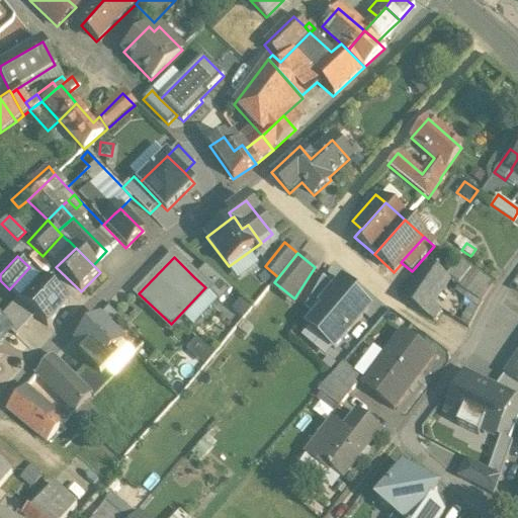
[(457,261),(445,277),(447,279),(457,286),(468,269),(457,261)]
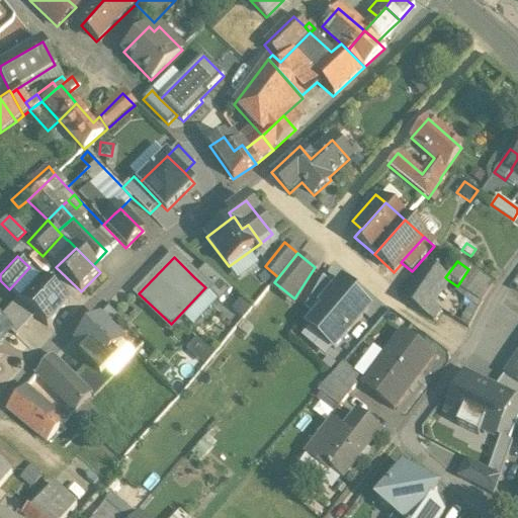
[(428,264),(403,301),(432,320),(439,309),(431,303),(447,279),(445,277),(428,264)]
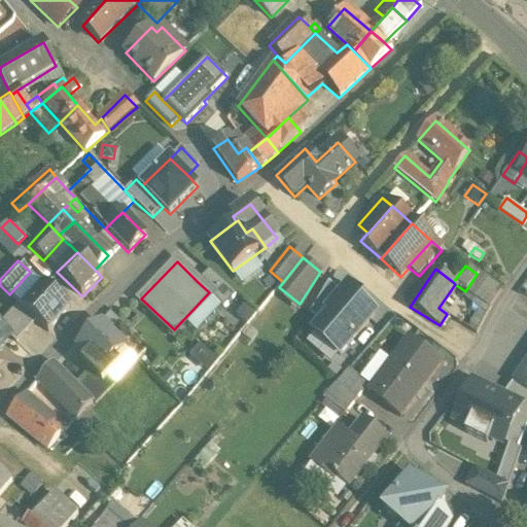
[(210,270),(198,282),(209,292),(224,308),(238,294),(210,270)]
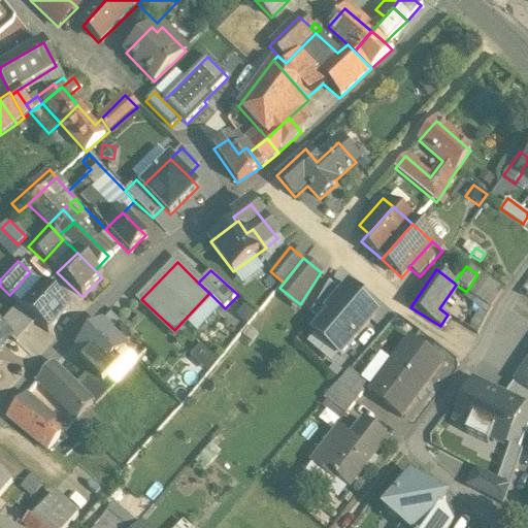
[(501,290),(477,274),(466,292),(484,303),(489,307),(501,290)]
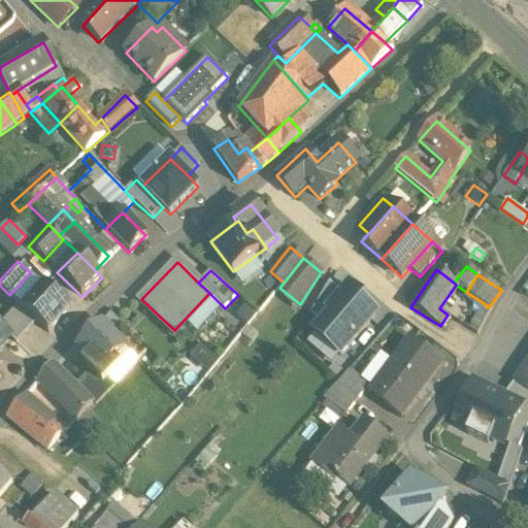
[(310,314),(322,323),(329,315),(326,311),(342,293),(329,282),(310,314)]
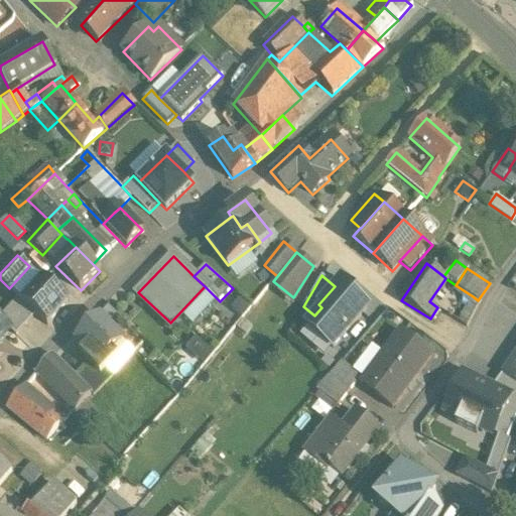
[(306,325),(333,347),(368,306),(354,294),(356,291),(341,278),(335,286),(318,304),(321,307),(314,315),(306,325)]
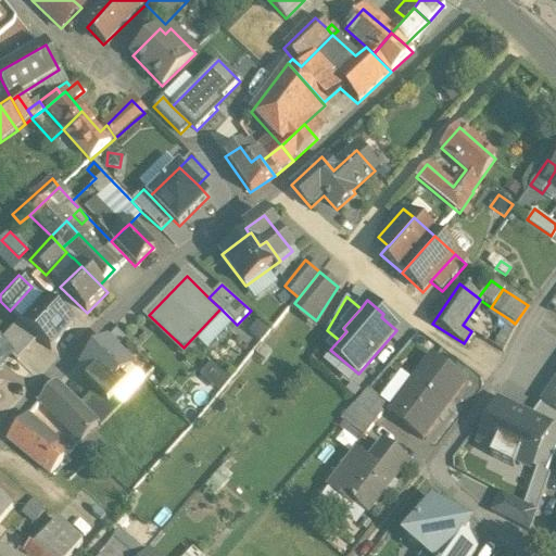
[(72,326),(47,303),(26,326),(39,338),(51,349),(72,326)]
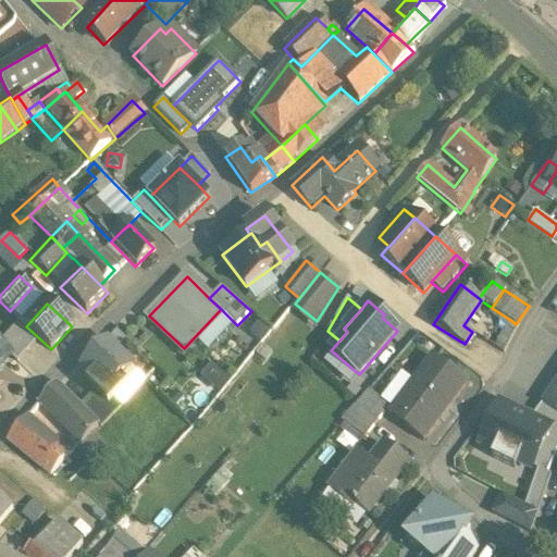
[(510,320),(500,333),(508,338),(518,325),(516,324),(510,320)]
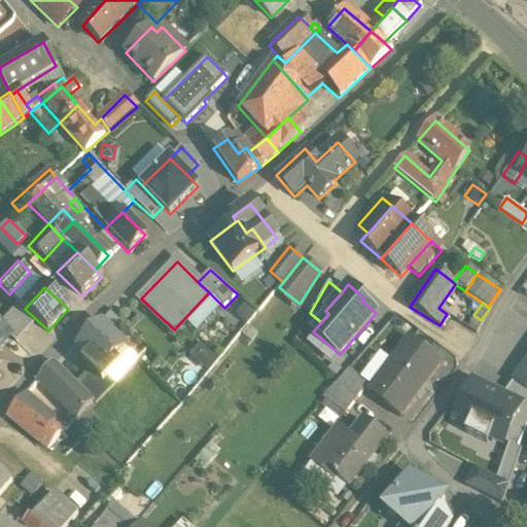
[(25,309),(19,304),(0,323),(0,327),(9,336),(16,343),(37,320),(25,309)]
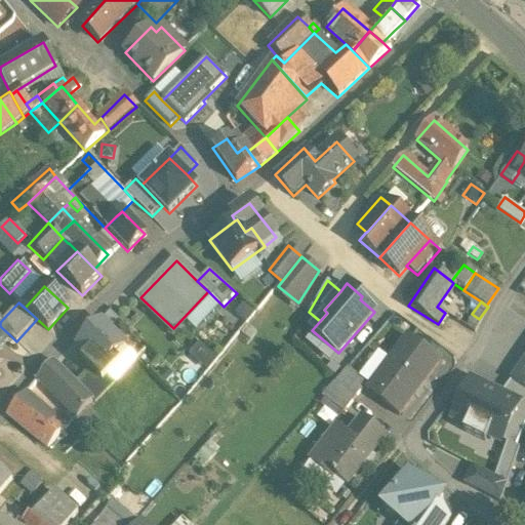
[(127,346),(103,321),(79,344),(88,353),(83,358),(92,367),(97,362),(104,368),(127,346)]
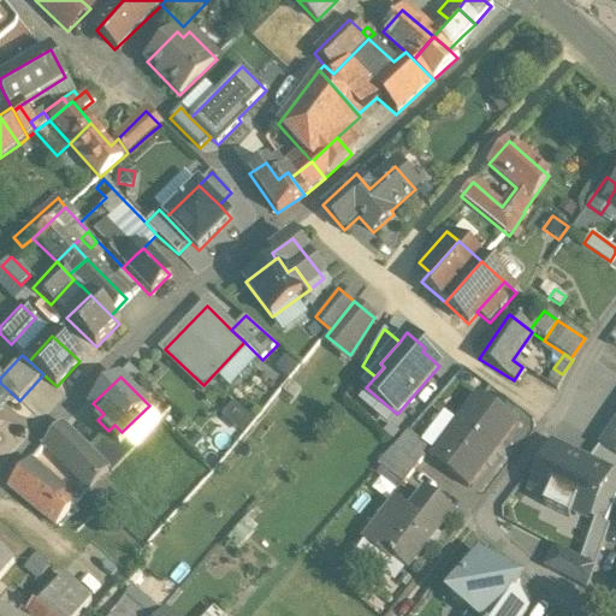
[(0,383),(0,403),(11,392),(0,383)]
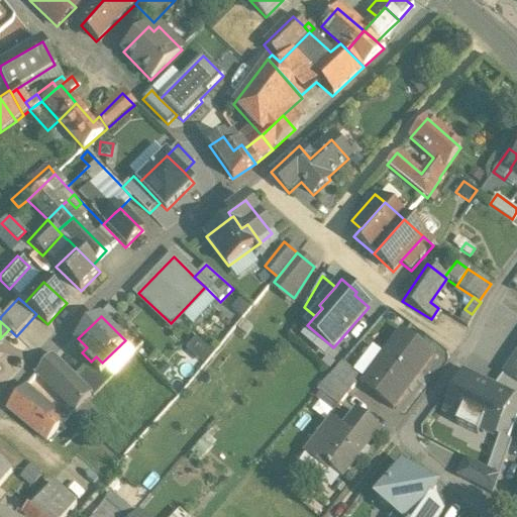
[(404,333),(385,357),(383,356),(364,382),(379,395),(375,399),(392,411),(433,357),(404,333)]
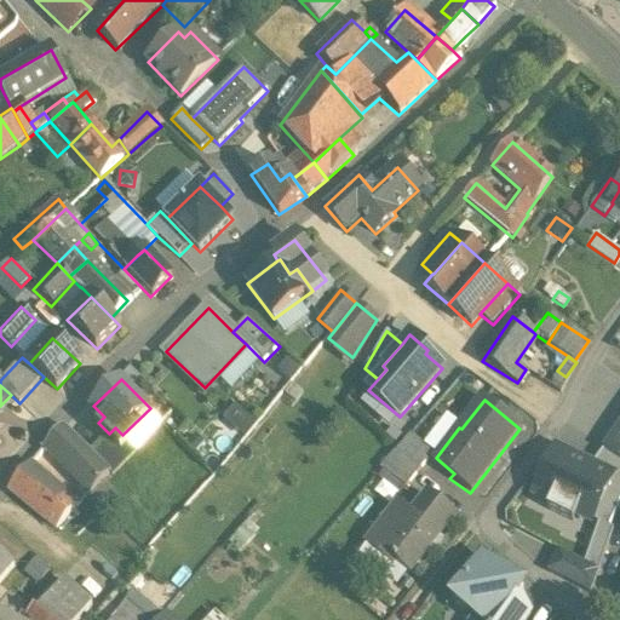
[(91,454),(63,424),(42,447),(70,476),(91,454)]
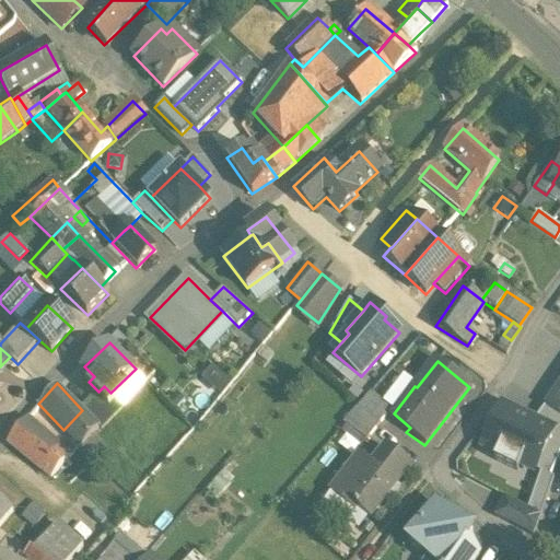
[(559,386),(535,421),(555,430),(559,432),(559,386)]
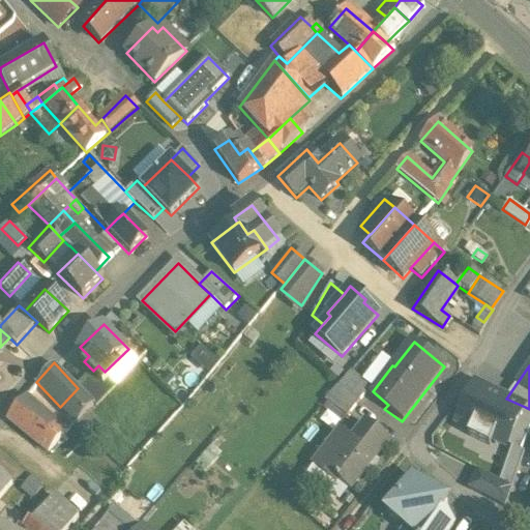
[(348,375),(337,387),(357,403),(369,389),(348,375)]
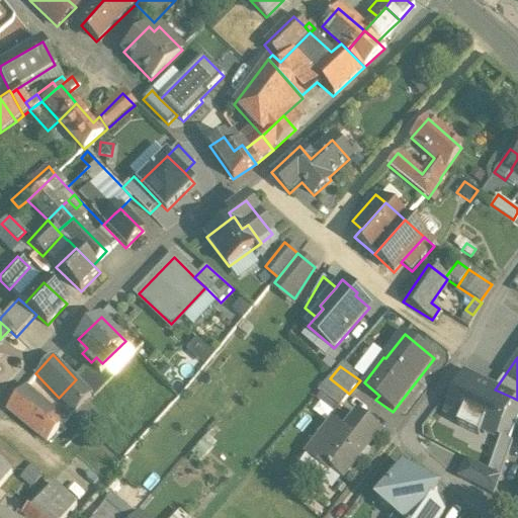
[(464,375),(446,413),(459,419),(456,425),(479,435),(482,429),(495,436),(496,435),(513,398),(495,390),(464,375)]
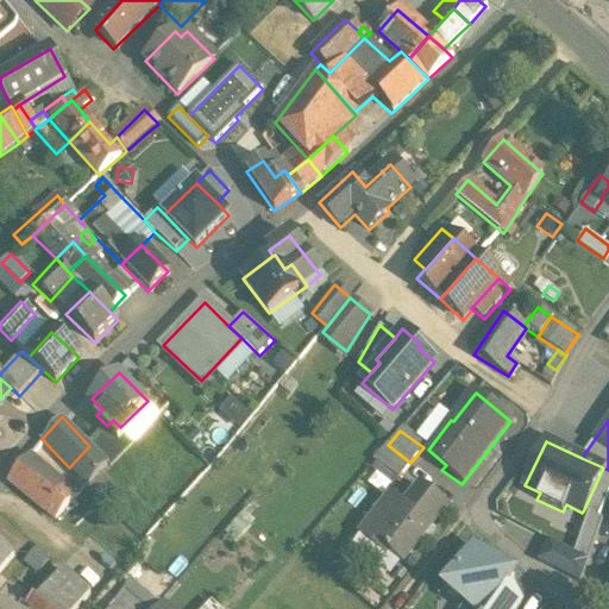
[(107,444),(95,453),(106,465),(107,465),(119,453),(107,444)]
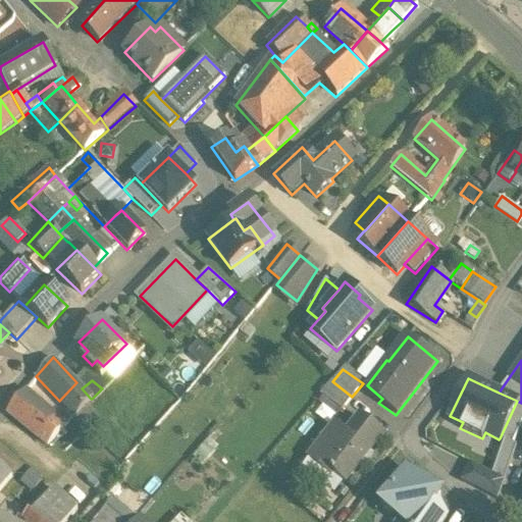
[(352,397),(332,381),(320,396),(340,412),(352,397)]
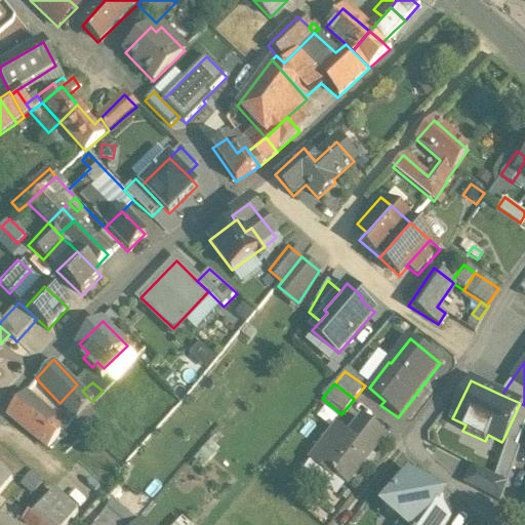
[(77,385),(59,403),(69,411),(74,417),(91,401),(82,391),(77,385)]
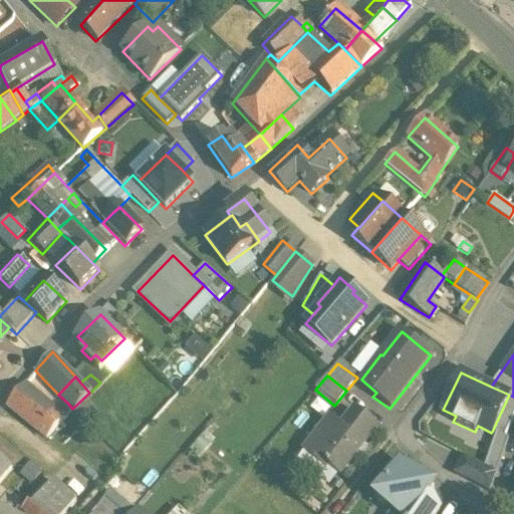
[(53,412),(21,387),(4,406),(34,430),(53,412)]
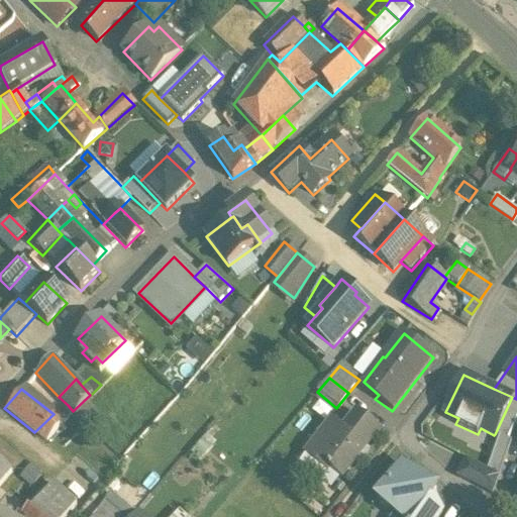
[(516,418),(516,399),(512,397),(495,434),(499,436),(508,440),(516,418)]
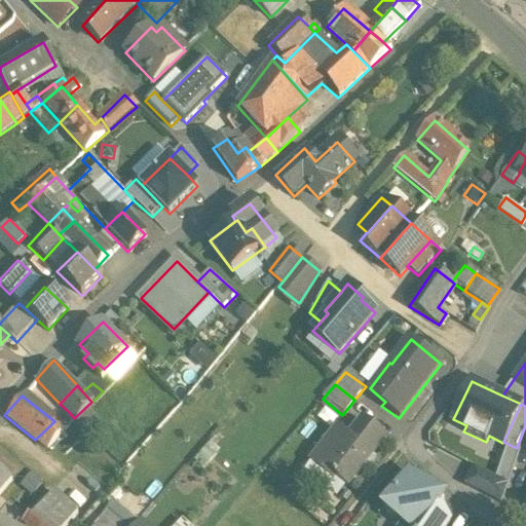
[(69,412),(57,423),(63,429),(70,422),(74,418),(69,412)]
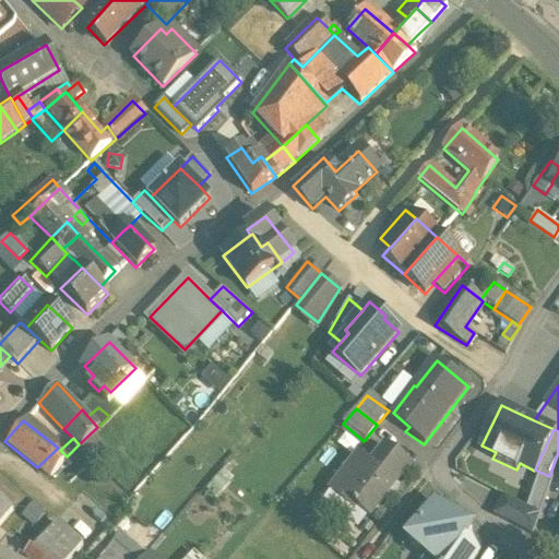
[(60,450),(58,448),(37,467),(47,476),(67,456),(60,450)]
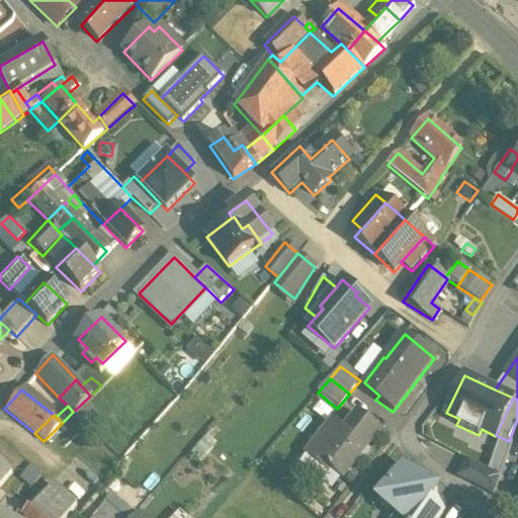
[(357,415),(343,432),(332,423),(307,454),(328,471),(330,467),(342,478),(378,432),(357,415)]
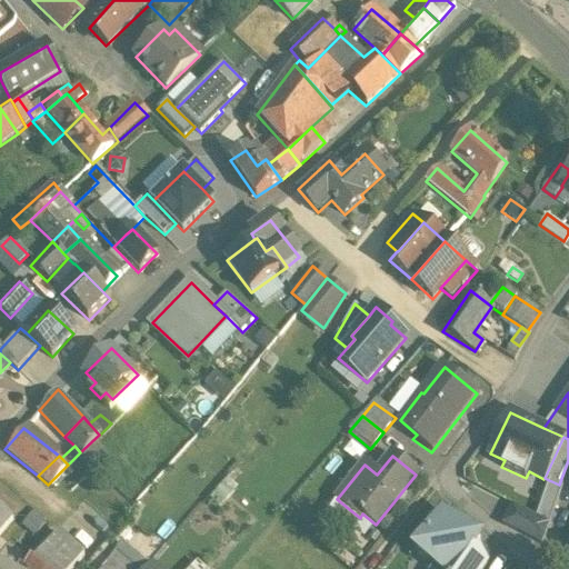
[(243,473),(235,467),(220,486),(229,492),(243,473)]
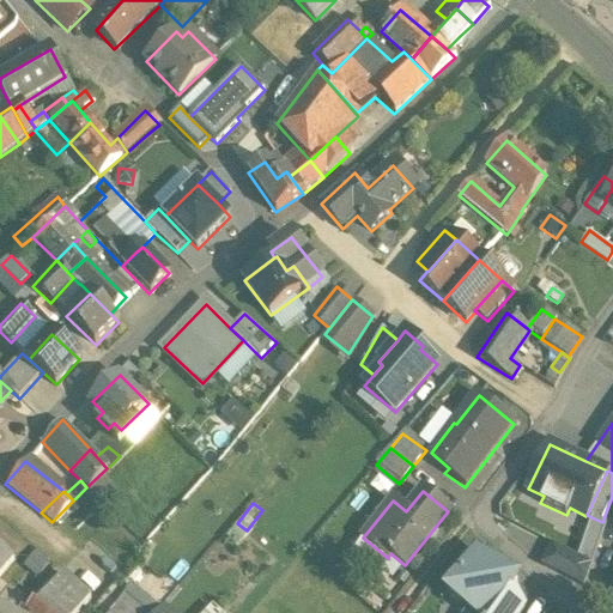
[(592,517),(578,557),(592,563),(606,522),(604,521),(602,522),(592,517)]
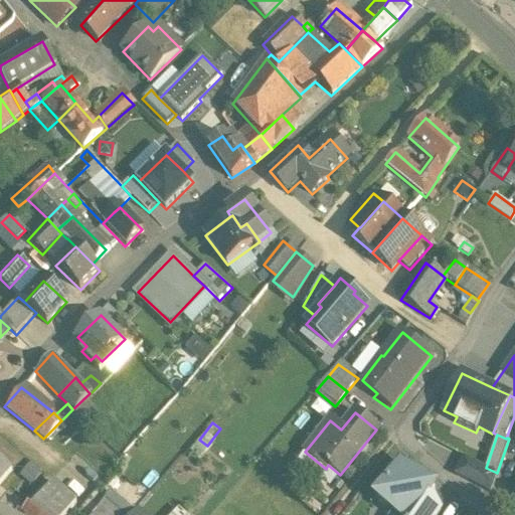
[(486,468),(464,457),(455,475),(483,489),(490,493),(497,473),(486,468)]
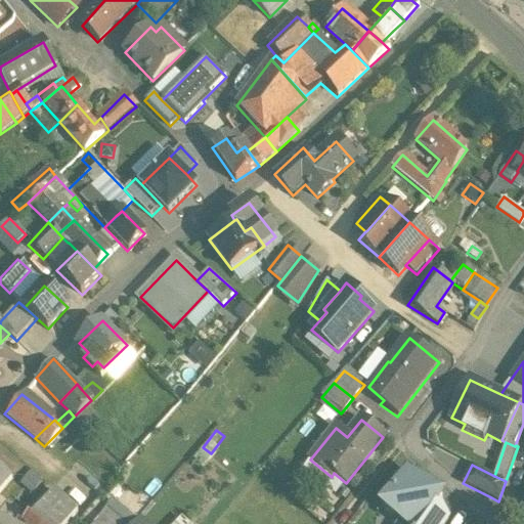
[(0,468),(0,486),(9,476),(0,468)]
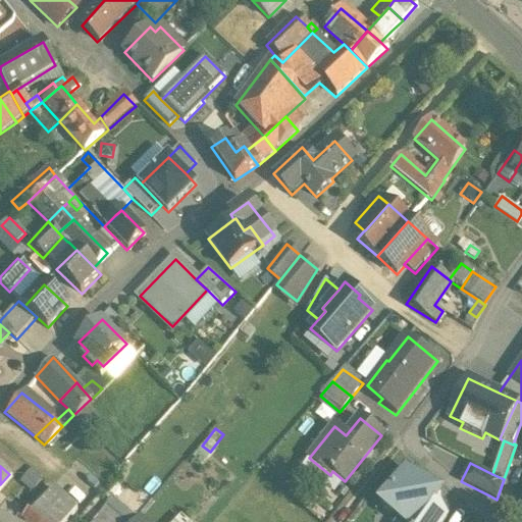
[(379,506),(402,521),(423,521),(427,517),(442,494),(406,469),(379,506)]
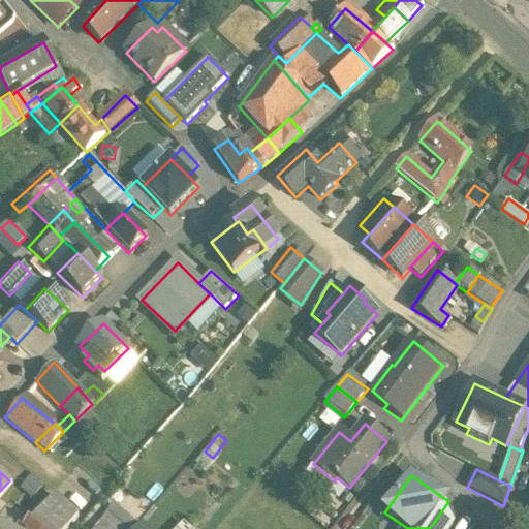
[(53,494),(22,528),(23,528),(64,528),(76,516),(53,494)]
